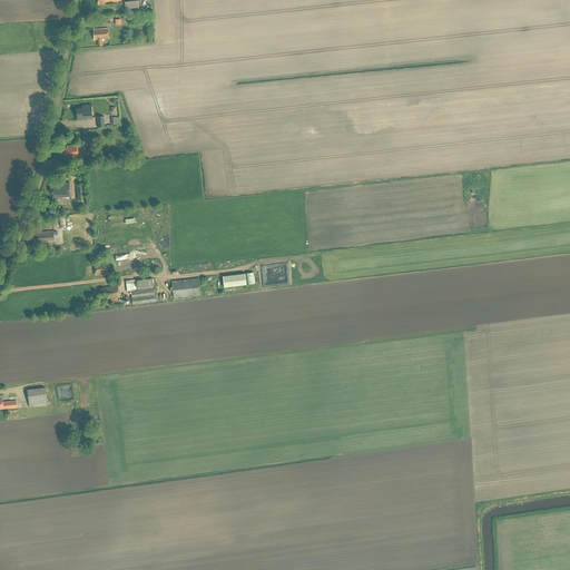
[(125,11),(138,10),(138,0),(124,1),(125,11)]
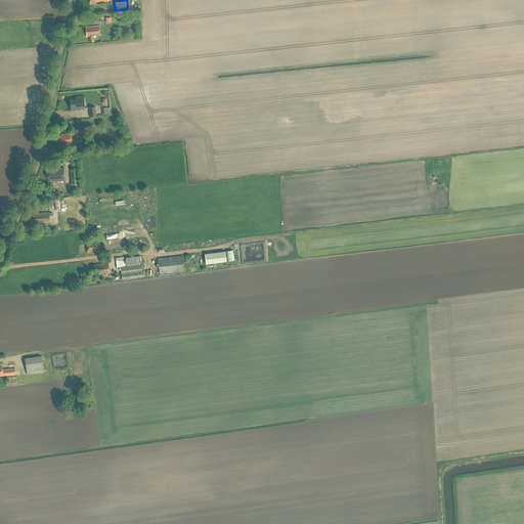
[(99,26),(86,27),(86,36),(90,36),(90,42),(94,42),(94,36),(100,35),(99,26)]
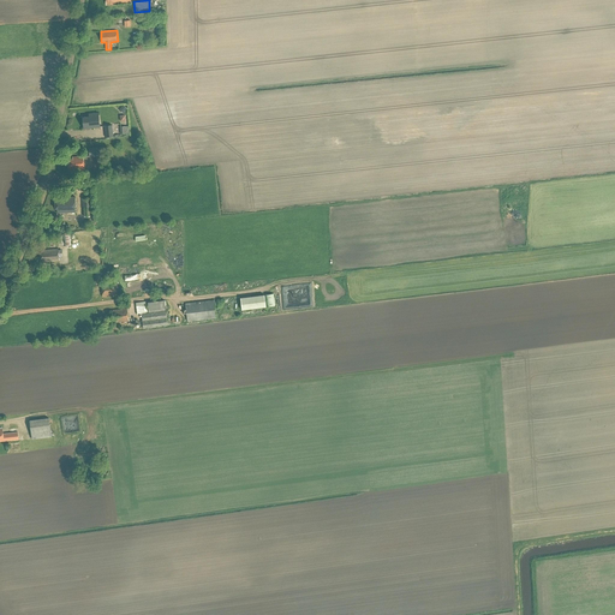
[(83,117),(84,129),(100,127),(99,113),(89,113),(89,117),(83,117)]
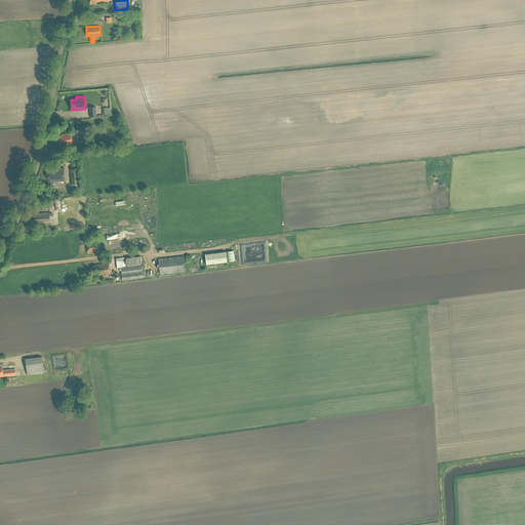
[(86,133),(85,125),(76,126),(76,133),(86,133)]
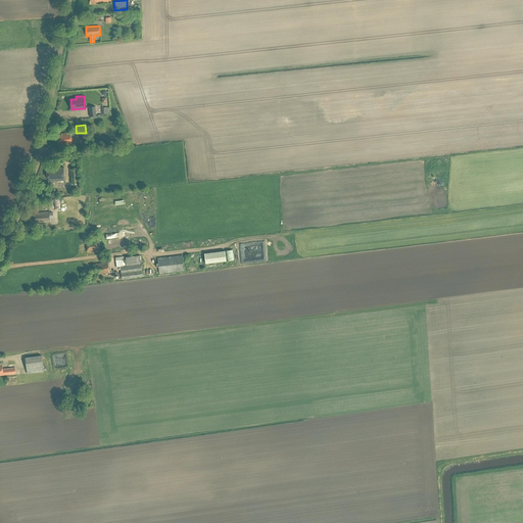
[(58,136),(58,145),(72,144),(70,132),(62,133),(62,135),(58,136)]
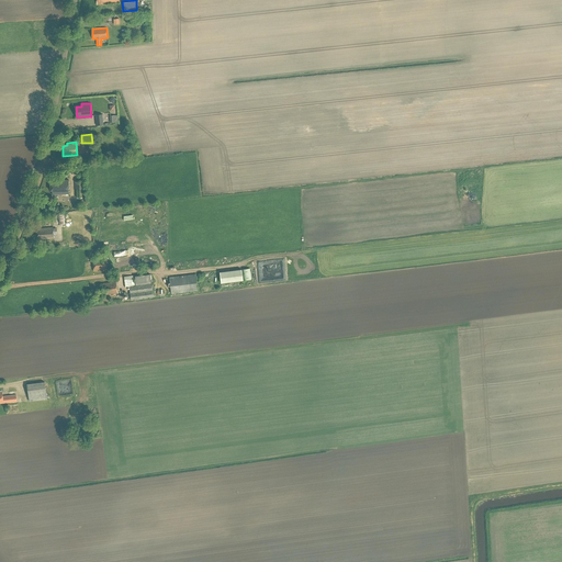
[(53,191),(53,193),(69,193),(68,180),(51,180),(52,191),(53,191)]
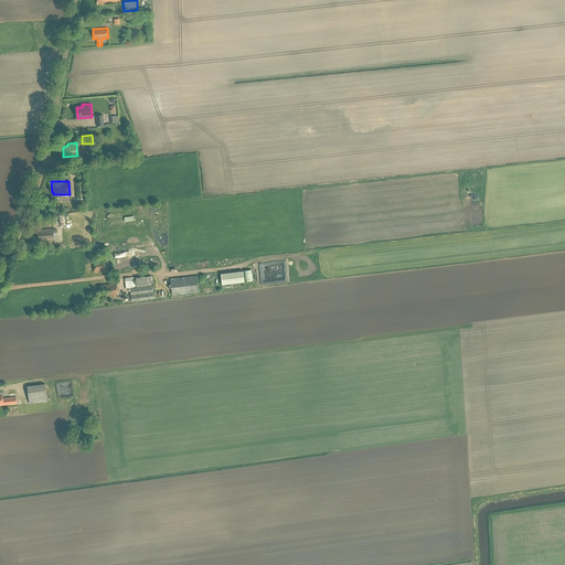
[(53,228),(38,230),(38,237),(40,237),(40,241),(54,240),(53,228)]
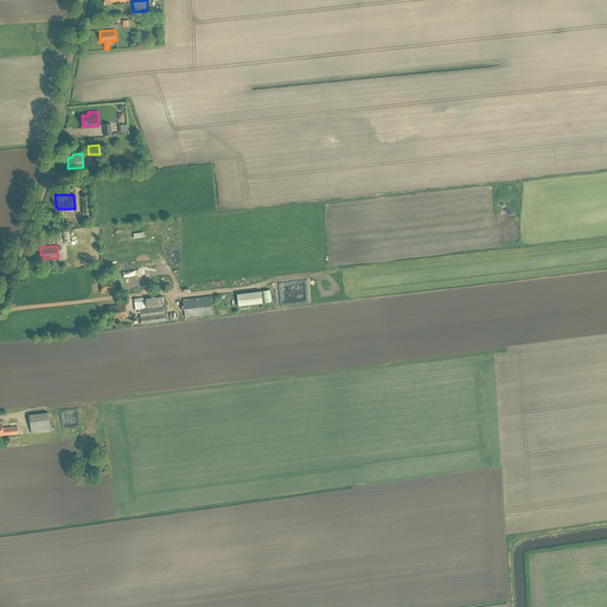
[(116,292),(115,279),(100,280),(101,293),(116,292)]
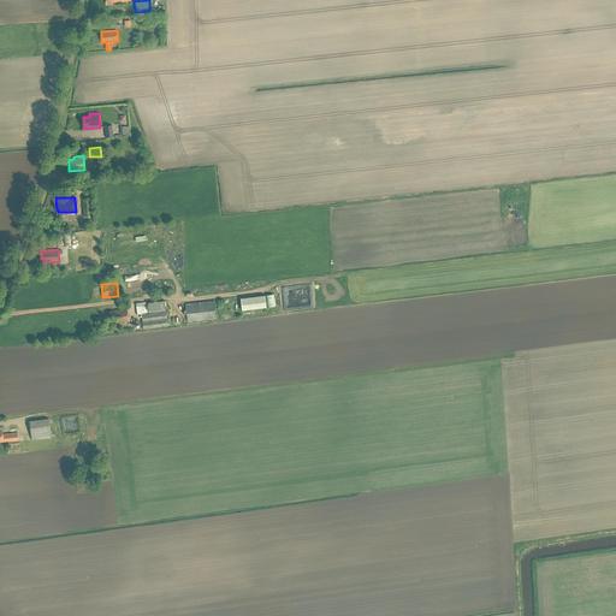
[(265,295),(267,307),(276,306),(274,294),(265,295)]
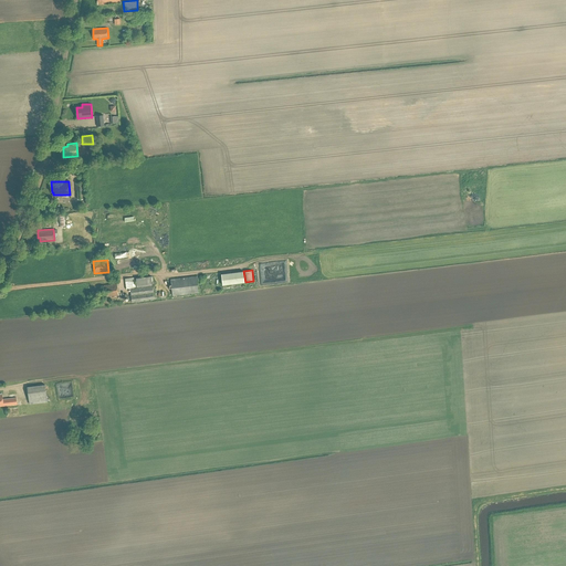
[(244,282),(243,271),(221,274),(222,285),(244,282)]
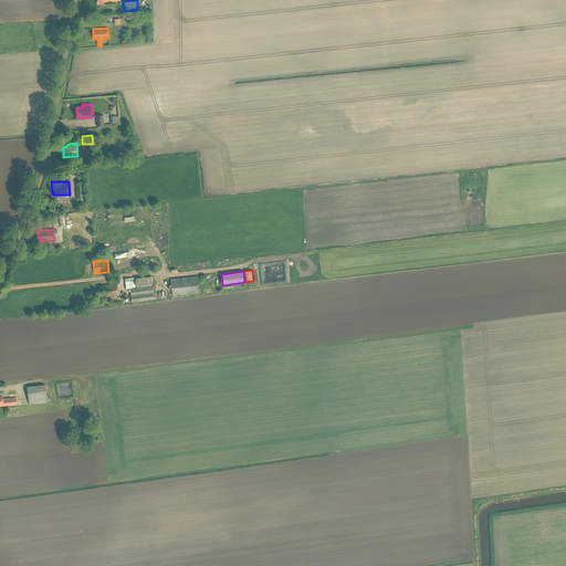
[(154,300),(152,276),(136,278),(137,287),(136,287),(135,278),(125,279),(126,290),(130,289),(132,303),(154,300)]
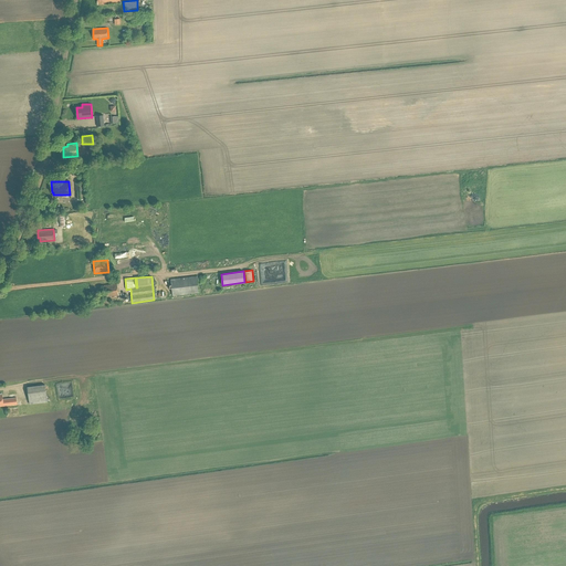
[(199,293),(197,276),(170,279),(173,296),(199,293)]
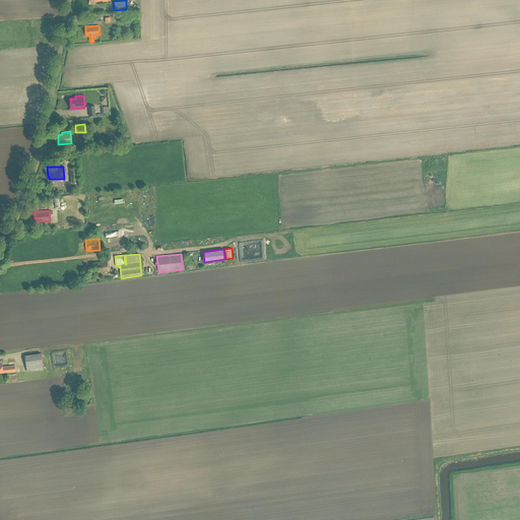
[(108,261),(92,262),(94,273),(109,271),(108,261)]
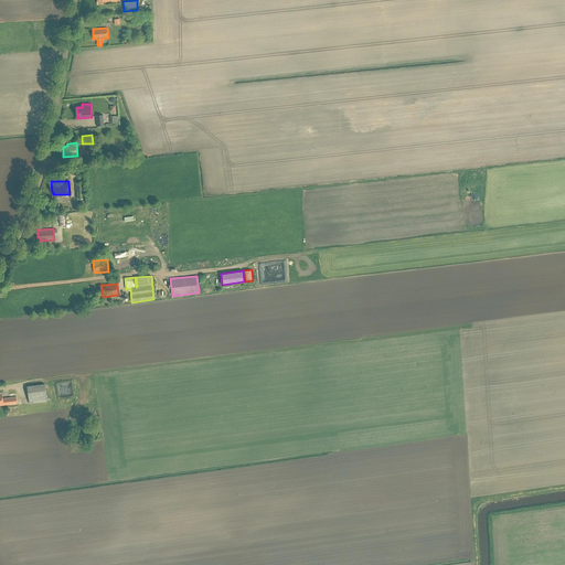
[(48,401),(45,384),(28,386),(30,403),(48,401)]
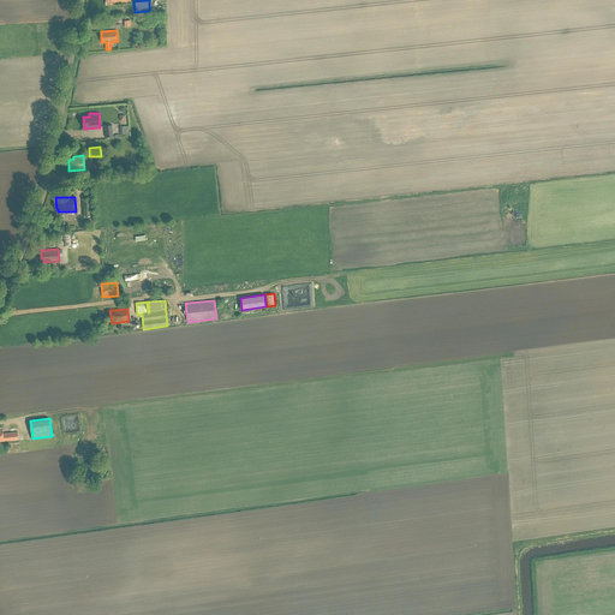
[(0,442),(18,440),(18,433),(4,434),(3,429),(0,429),(0,442)]
